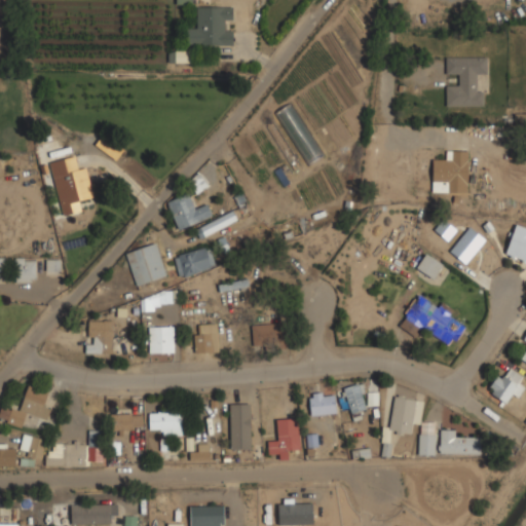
[(186,46),(232,46),(232,5),(197,5),(197,26),(186,26),(186,46)]
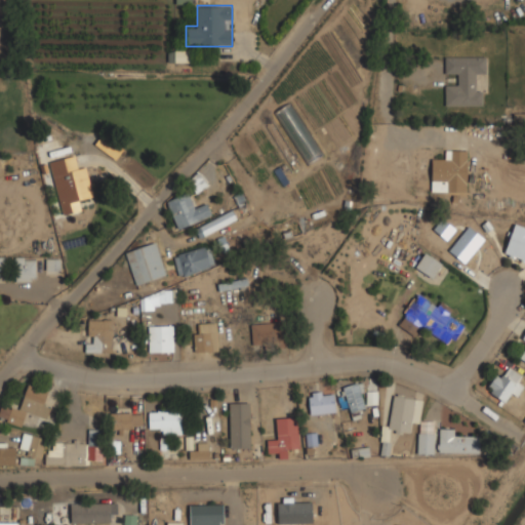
[(484,77),(484,55),(445,56),(445,74),(456,74),(456,84),(445,85),(445,106),(482,106),(482,77),(484,77)]
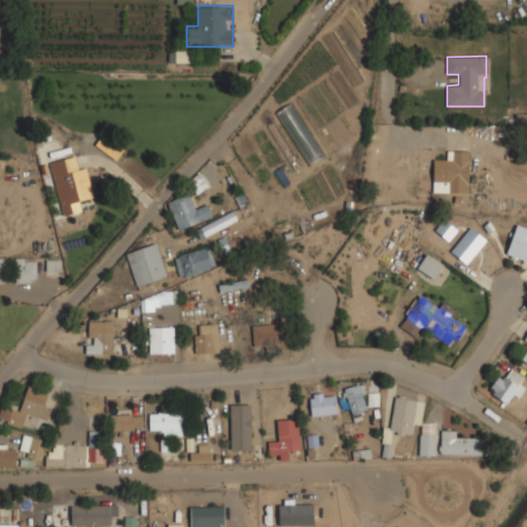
[(526,113),(515,113),(515,123),(526,121),(526,113)]
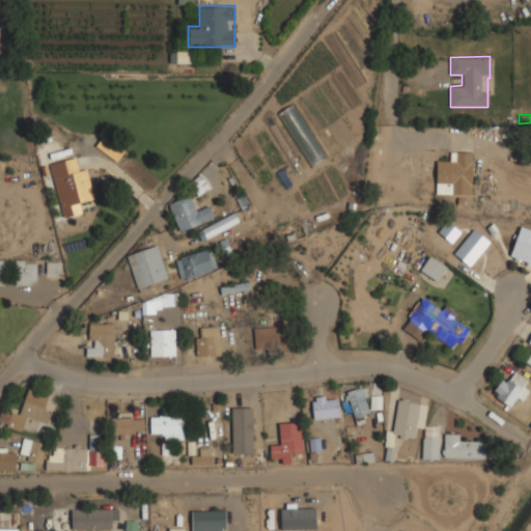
[(473,193),(473,150),(448,150),(448,161),(436,161),(436,193),(473,193)]
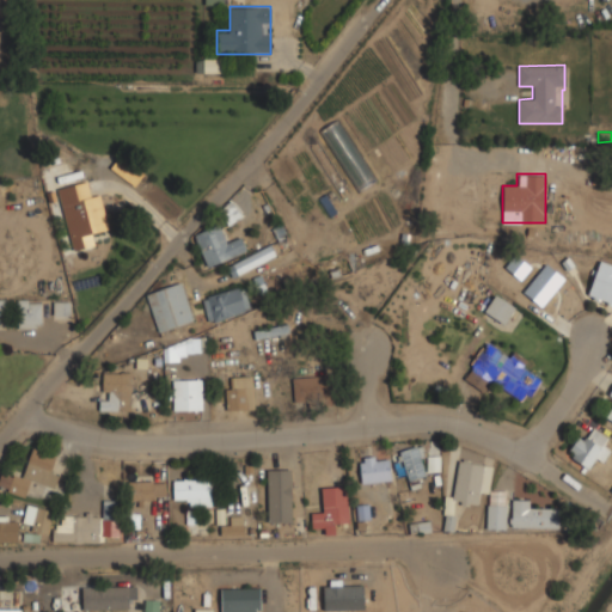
[(109,228),(101,191),(89,194),(86,181),(59,187),(72,250),(97,244),(93,231),(109,228)]
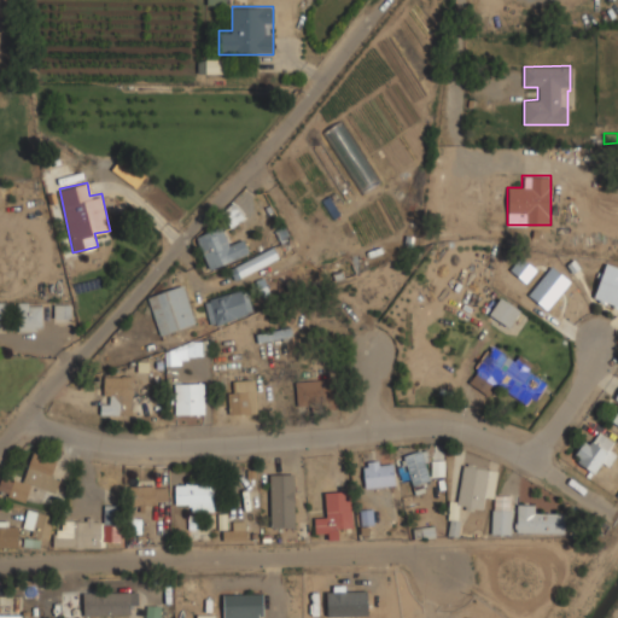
[(231,227),(243,217),(233,207),(222,215),(231,227)]
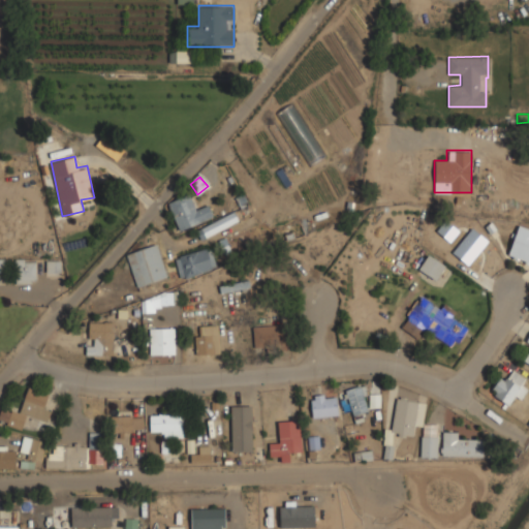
[(181,230),(213,215),(208,205),(197,210),(189,193),(168,204),(181,230)]
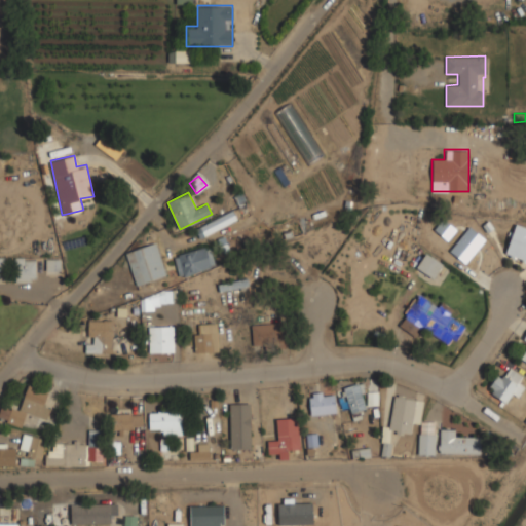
[(213,229),(211,223),(199,228),(201,234),(213,229)]
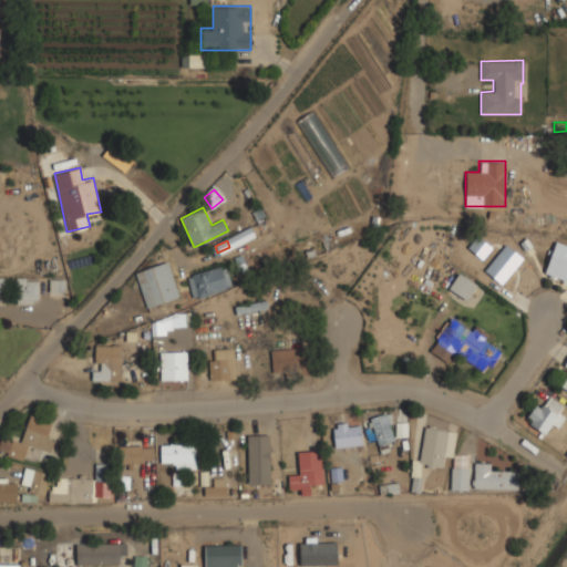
[(566,244),(556,240),(544,275),(566,282),(566,244)]
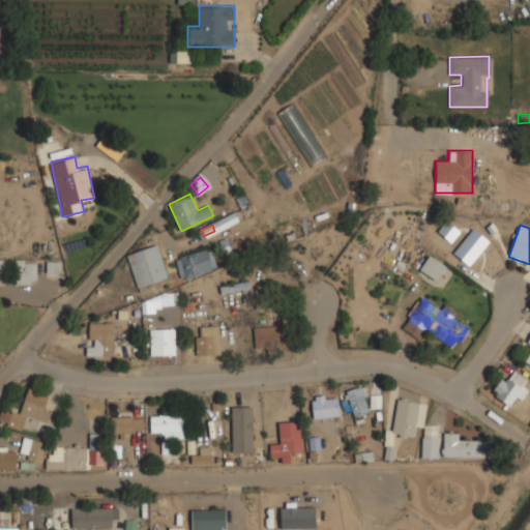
[(488,270),(503,260),(484,231),(469,241),(488,270)]
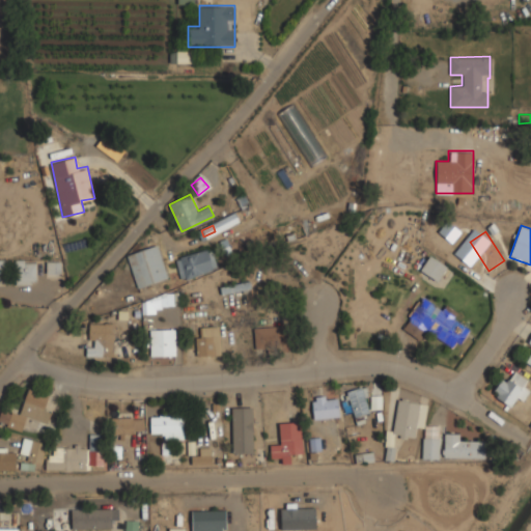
[(167,279),(158,245),(129,253),(137,286),(167,279)]
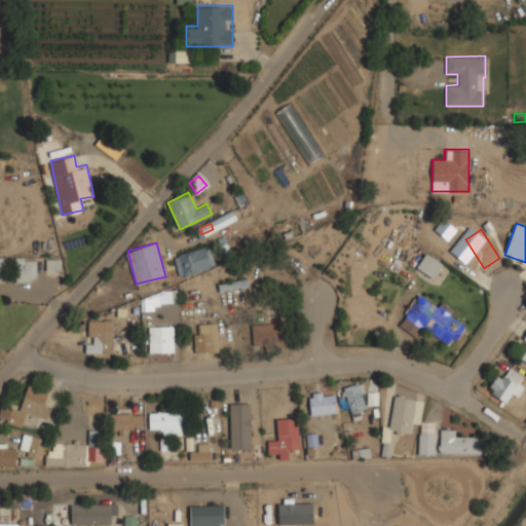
[(180,277),(213,267),(207,246),(174,256),(180,277)]
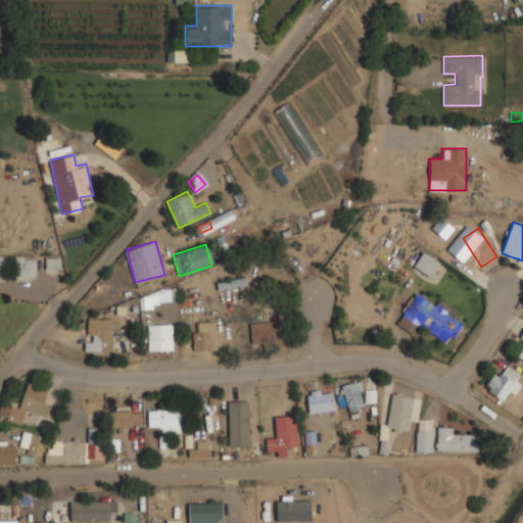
[(441,262),(424,250),(414,266),(431,277),(441,262)]
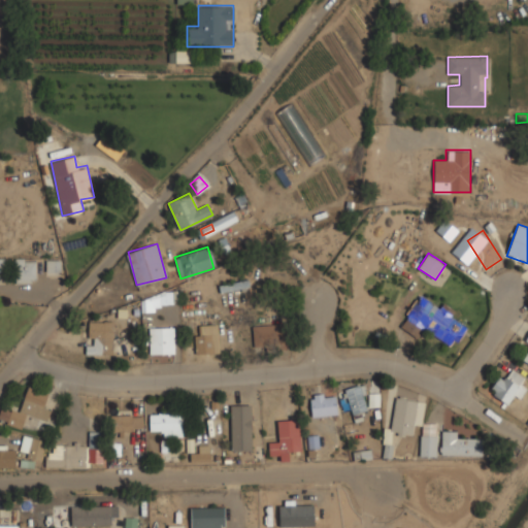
[(35,259),(15,259),(15,283),(35,283),(35,259)]
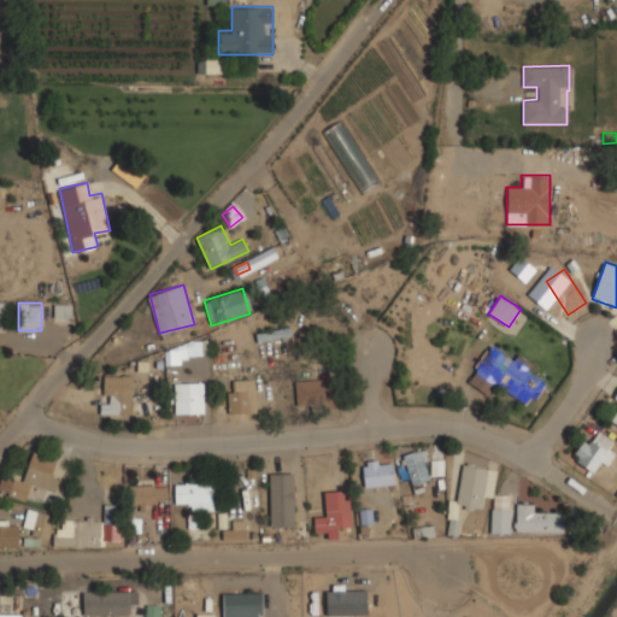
[(48,317),(71,317),(71,304),(48,304),(48,317)]
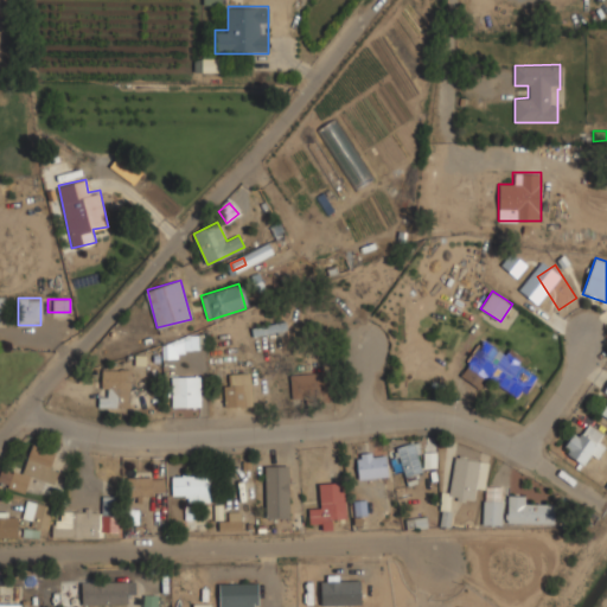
[(287,331),(286,324),(254,327),(254,334),(287,331)]
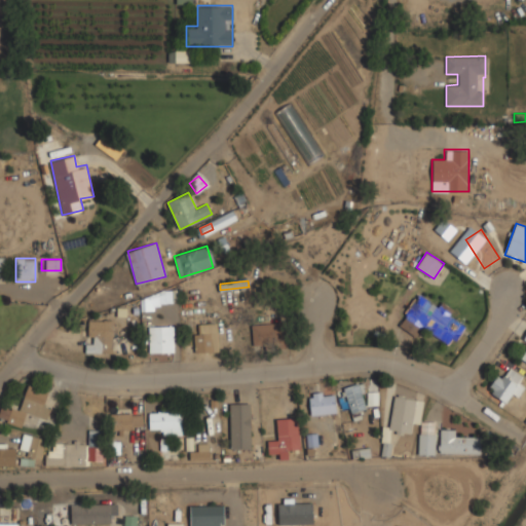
[(453,346),(467,321),(418,291),(398,326),(417,337),(422,328),(453,346)]
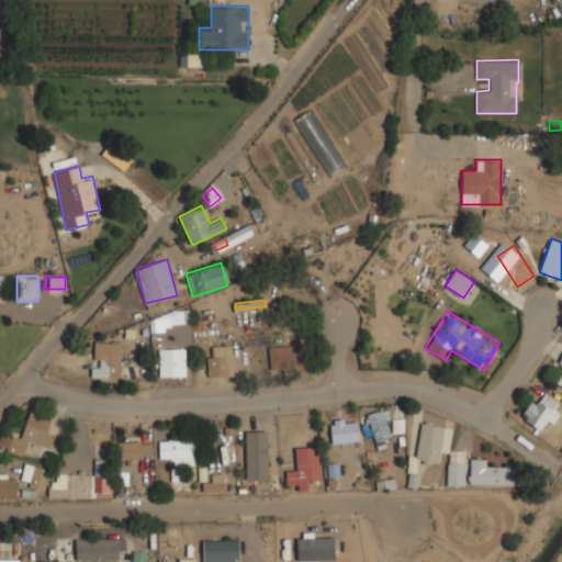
[(93,341),(93,377),(121,377),(121,341),(93,341)]
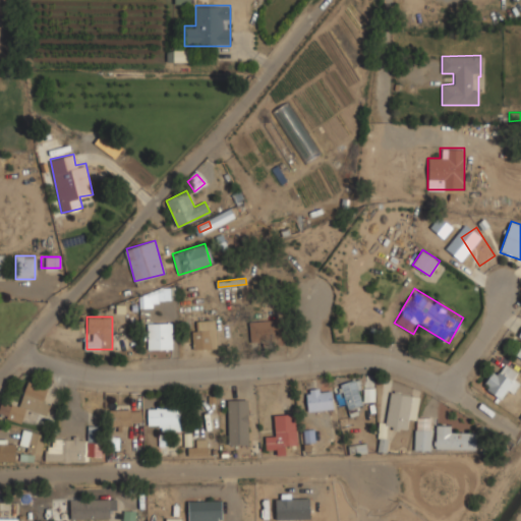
[(192,321),(192,348),(216,348),(216,321),(192,321)]
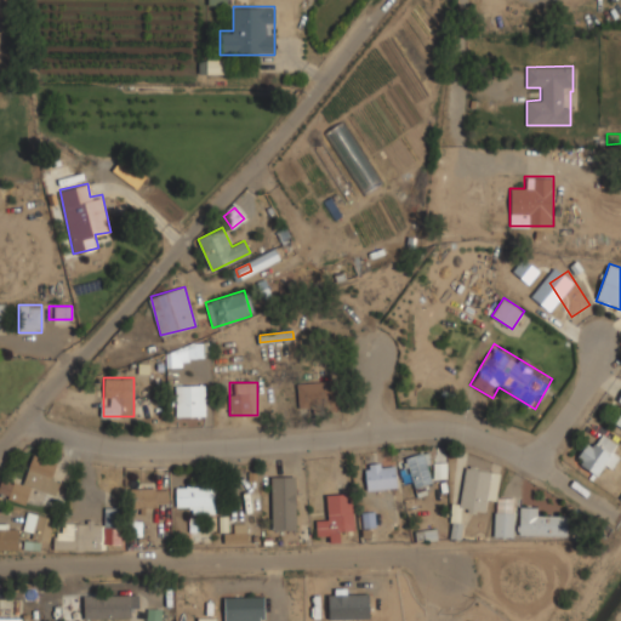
[(331,405),(331,382),(297,382),(297,405),(331,405)]
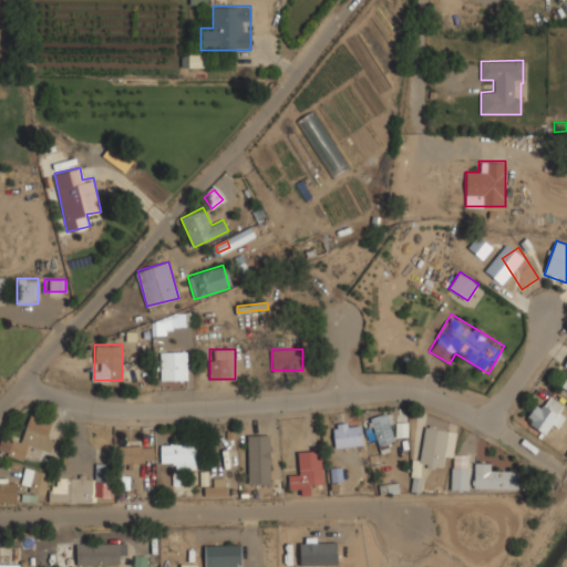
[(161,351),(161,379),(187,379),(187,351),(161,351)]
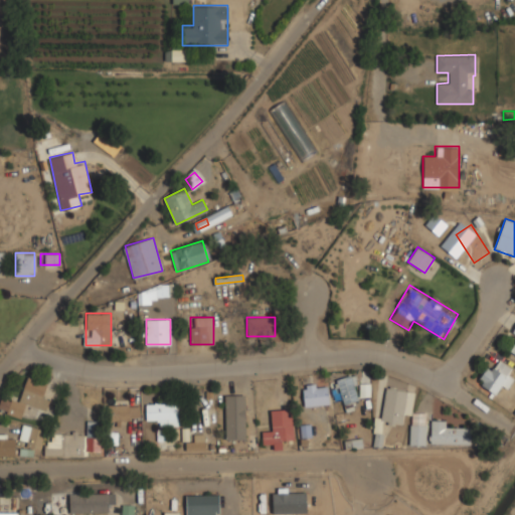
[(495,393),(501,385),(508,389),(514,379),(509,375),(513,368),(501,360),(496,368),(488,363),(477,382),(495,393)]
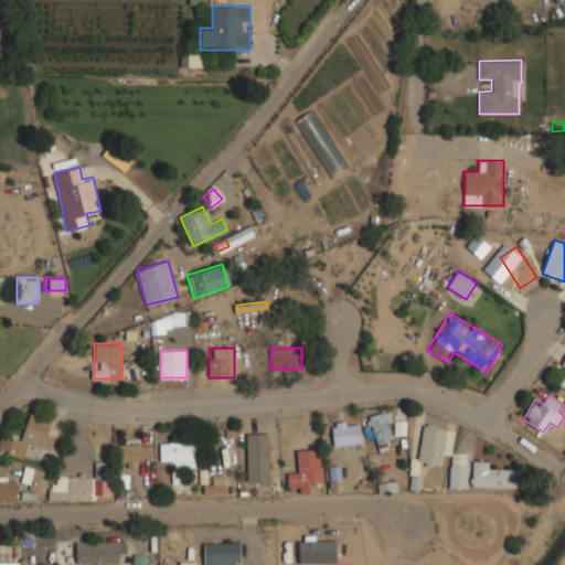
[(388,450),(392,414),(375,412),(372,449),(388,450)]
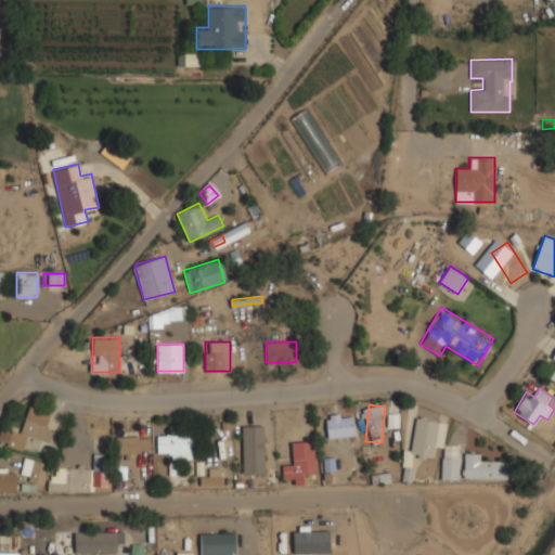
[(0,430),(0,443),(24,449),(27,437),(50,442),(53,428),(47,427),(51,410),(28,405),(23,431),(1,427),(0,430)]
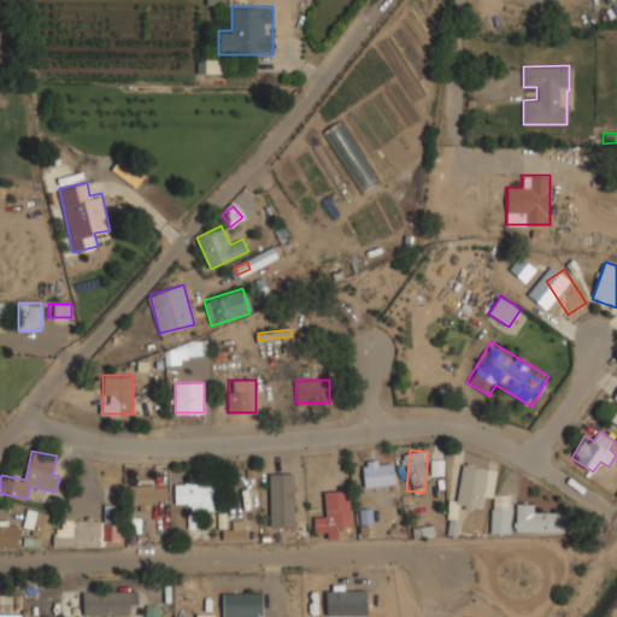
[(395,483),(393,457),(362,460),(364,487),(395,483)]
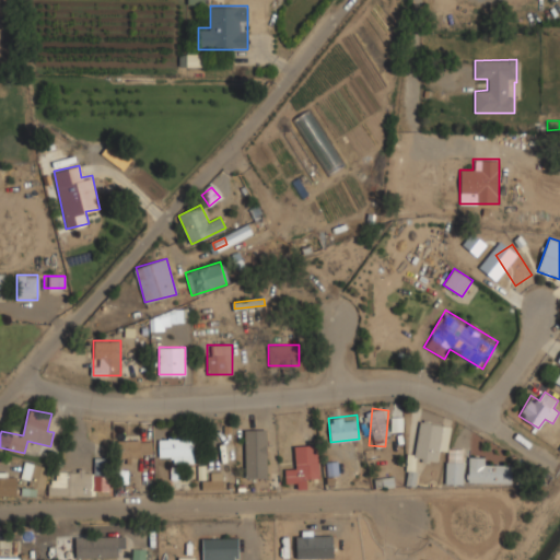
[(438,461),(440,450),(441,450),(445,423),(418,420),(408,483),(413,485),(417,458),(438,461)]
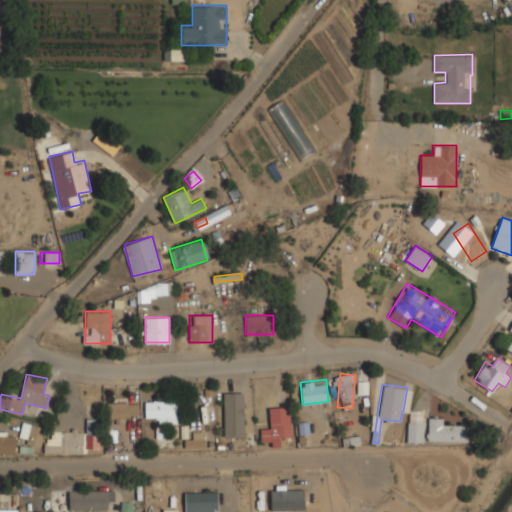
[(224,437),(244,437),(244,392),(224,392),(224,437)]
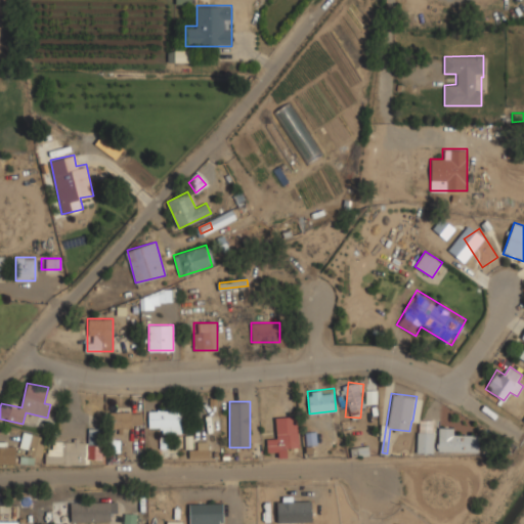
[(110,427),(141,427),(141,408),(110,408),(110,427)]
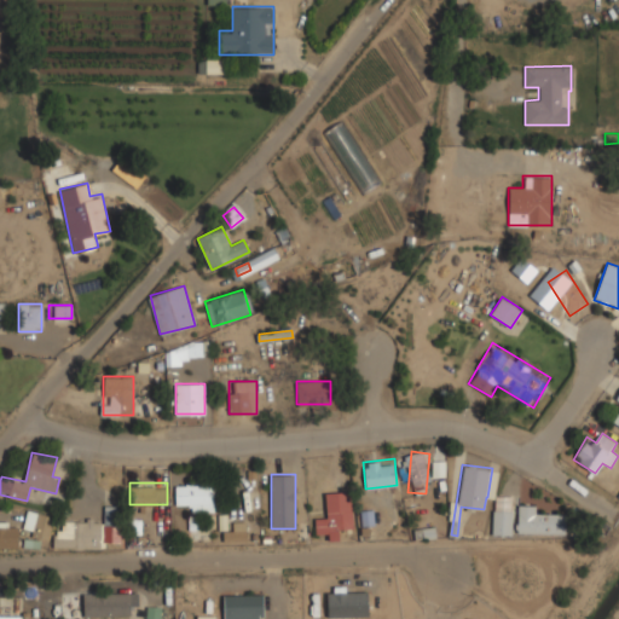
[(215,484),(175,484),(175,510),(215,510),(215,484)]
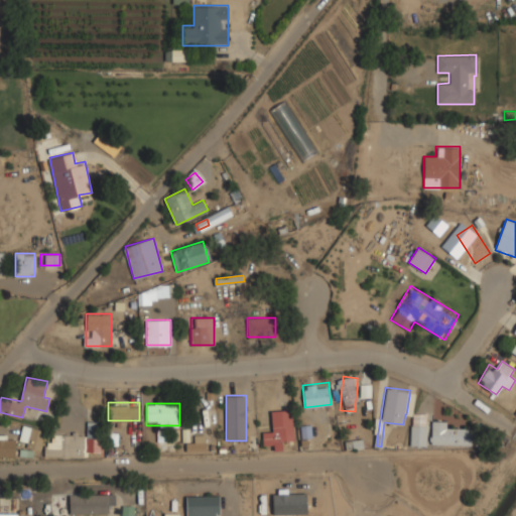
[(292,408),(271,410),(273,430),(263,431),(264,447),(273,447),(273,450),(284,449),(283,440),(294,439),(292,408)]
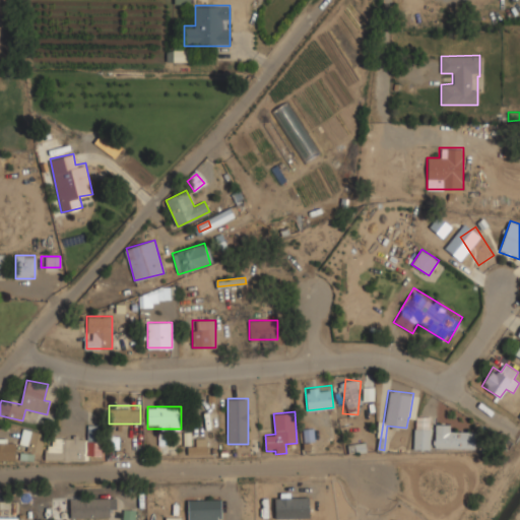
[(414,449),(431,449),(431,416),(414,416),(414,449)]
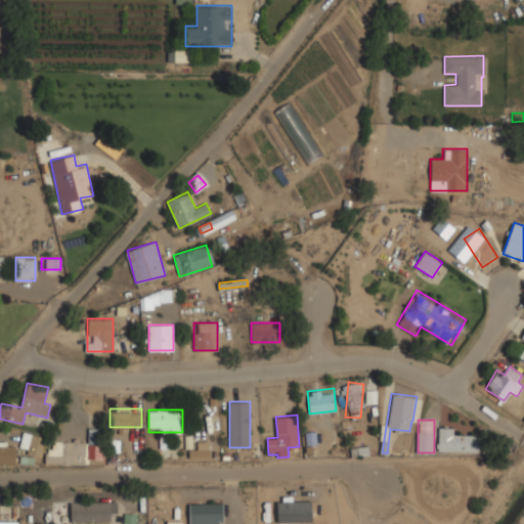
[(457,435),(457,427),(438,427),(438,451),(480,451),(480,435),(457,435)]
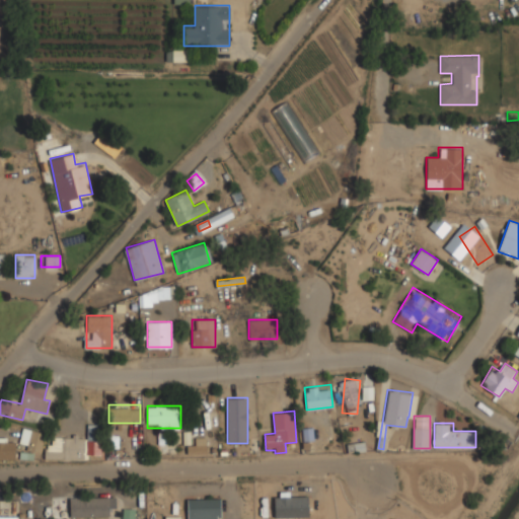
[(46,435),(46,459),(100,459),(100,425),(87,425),(87,435),(46,435)]
